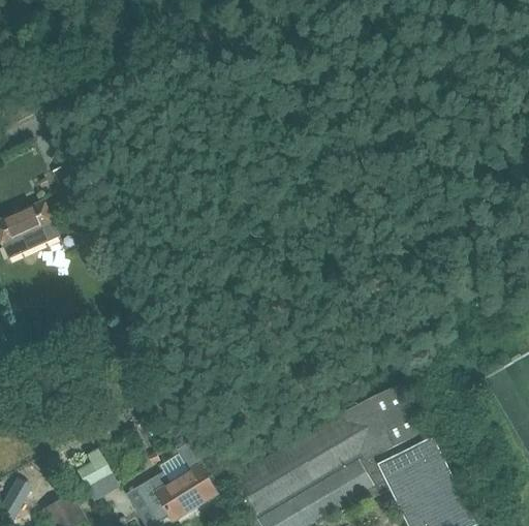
[(107,243),(104,235),(82,189),(79,191),(66,164),(55,171),(71,206),(80,202),(94,231),(85,237),(92,251),(107,243)]
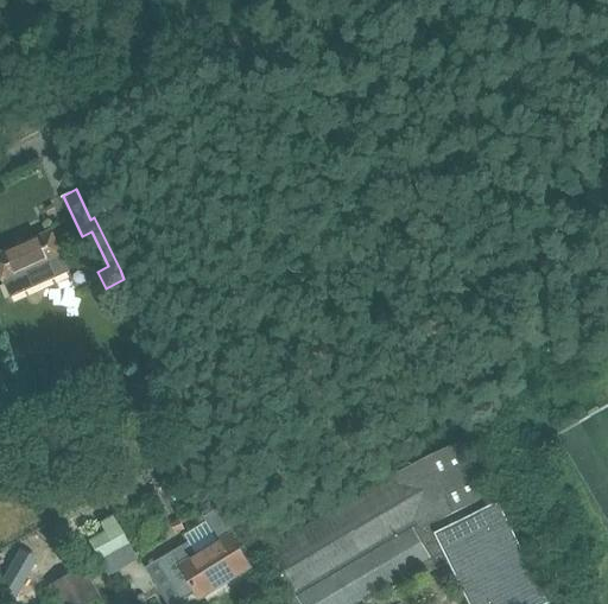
[(68,271),(67,267),(62,255),(63,255),(51,229),(0,252),(0,271),(5,281),(12,296),(68,271)]
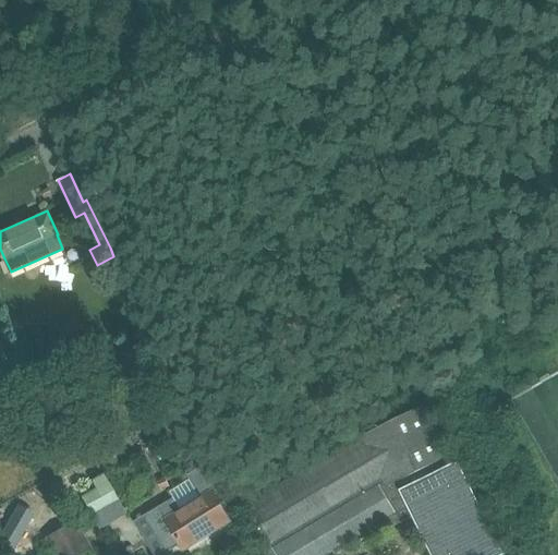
[(97,362),(102,374),(112,370),(107,357),(97,362)]
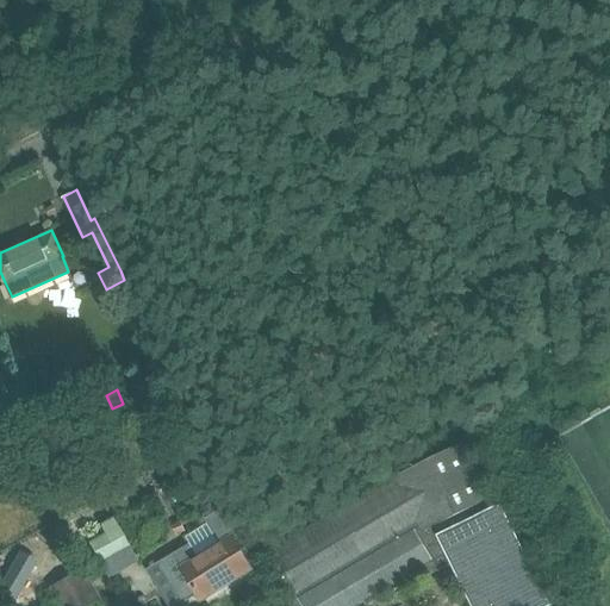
[(394,475),(396,475),(441,568),(452,563),(472,605),(548,605),(552,605),(502,503),(495,506),(490,498),(491,497),(464,441),(394,475)]
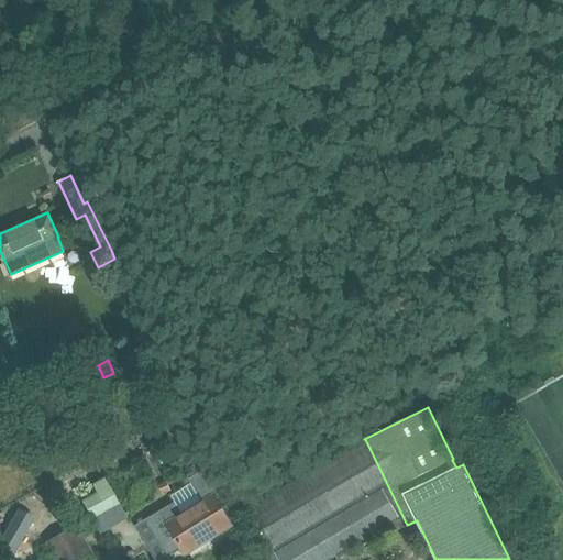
[(397,529),(407,525),(365,439),(249,508),(279,559),(318,559),(389,518),(397,529)]
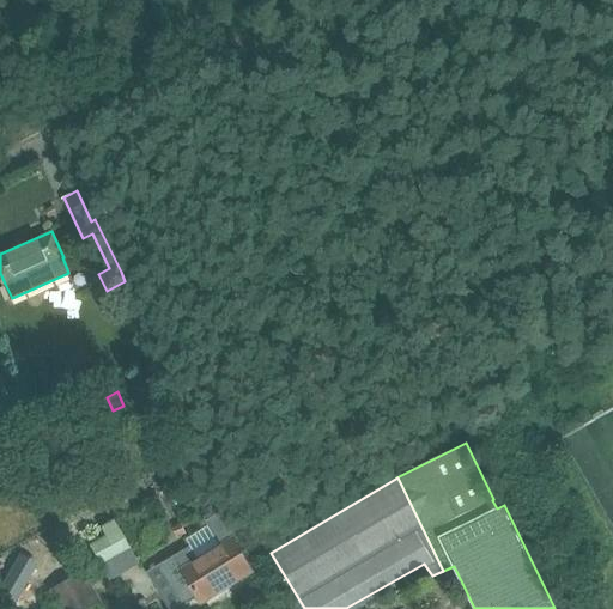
[(182,601),(196,592),(201,601),(253,570),(235,542),(230,522),(223,509),(206,521),(219,543),(198,556),(193,548),(192,547),(174,558),(161,565),(182,601)]
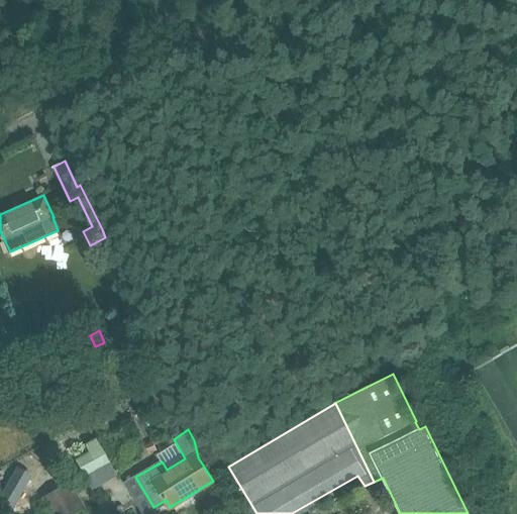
[(85,443),(89,450),(75,459),(84,476),(88,474),(93,482),(108,473),(103,464),(109,460),(95,437),(85,443)]
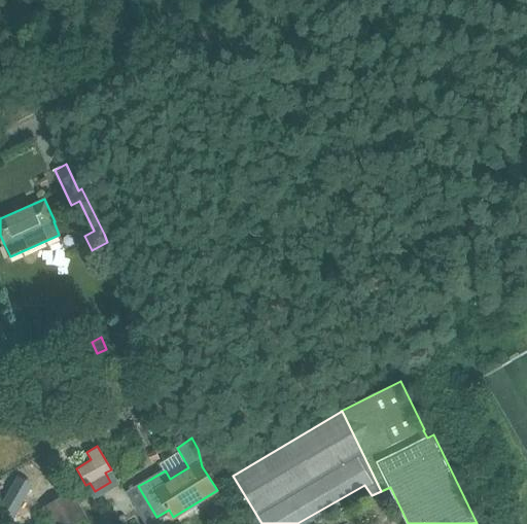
[(149,453),(153,460),(159,458),(155,450),(149,453)]
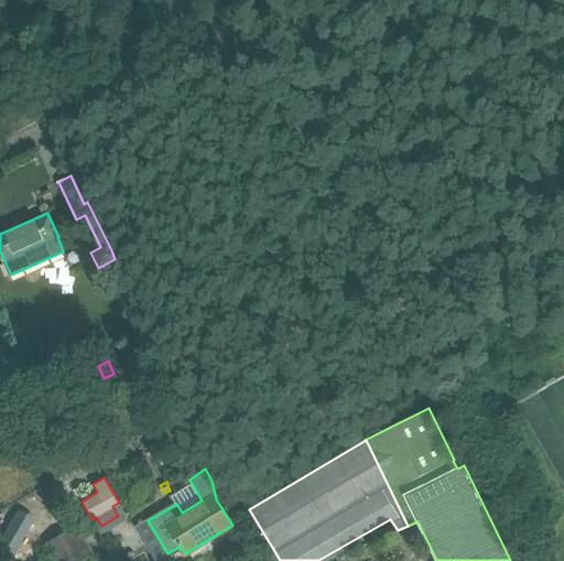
[(75,524),(45,542),(56,560),(78,560),(93,552),(75,524)]
